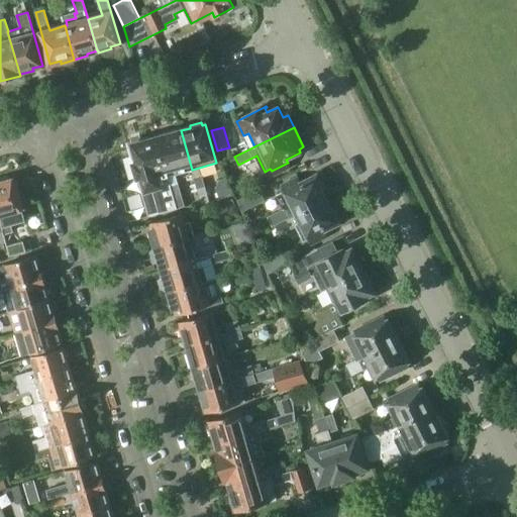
[(169,176),(192,170),(181,130),(180,128),(166,132),(167,135),(158,137),(169,176)]
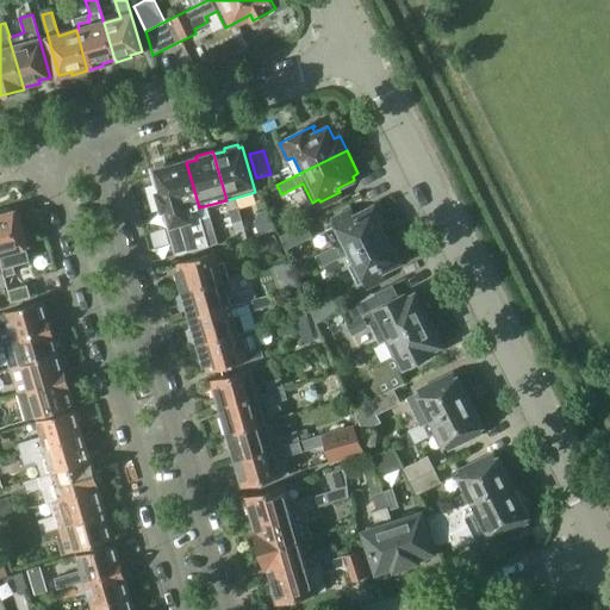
[(199,207),(186,162),(179,165),(179,161),(166,165),(167,168),(157,170),(156,168),(150,169),(175,255),(218,242),(217,237),(215,229),(205,231),(201,218),(199,207)]
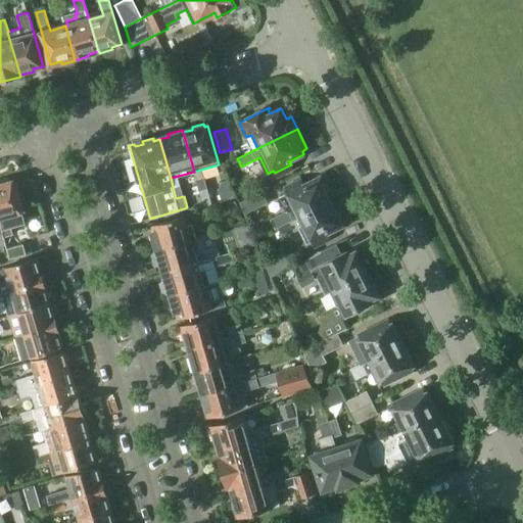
[(196,180),(199,191),(207,189),(204,178),(196,180)]
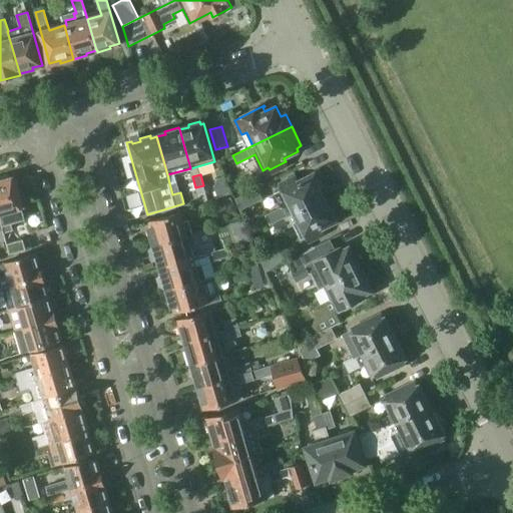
[(231,191),(223,175),(216,177),(213,184),(216,195),(231,191)]
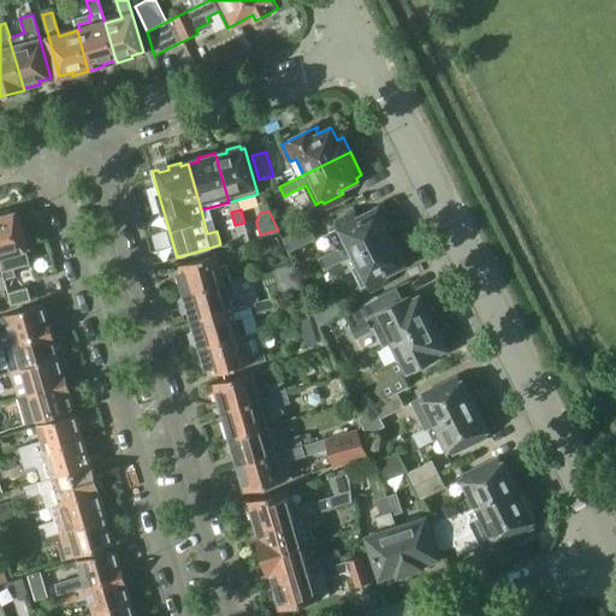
[(341,249),(345,260),(390,237),(384,226),(388,224),(381,213),(378,214),(377,211),(360,219),(357,215),(338,225),(341,229),(330,235),(336,248),(341,249)]
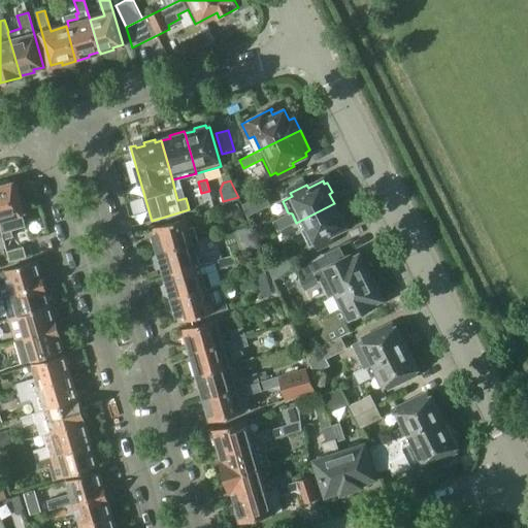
[(0,220),(23,215),(13,183),(10,184),(7,182),(2,184),(1,186),(0,186),(0,220)]
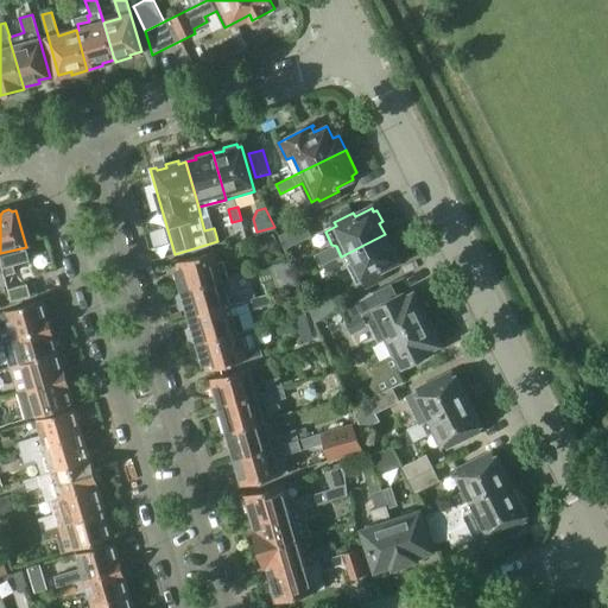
[(209,215),(201,217),(204,230),(214,228),(209,215)]
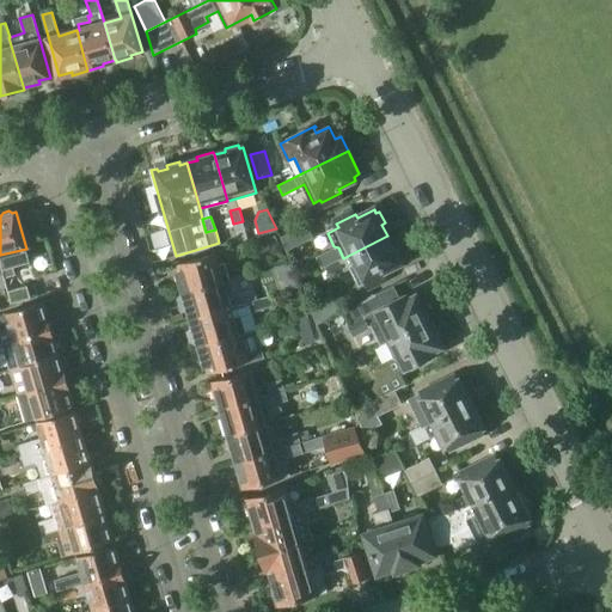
[(248,239),(243,221),(233,224),(239,242),(248,239)]
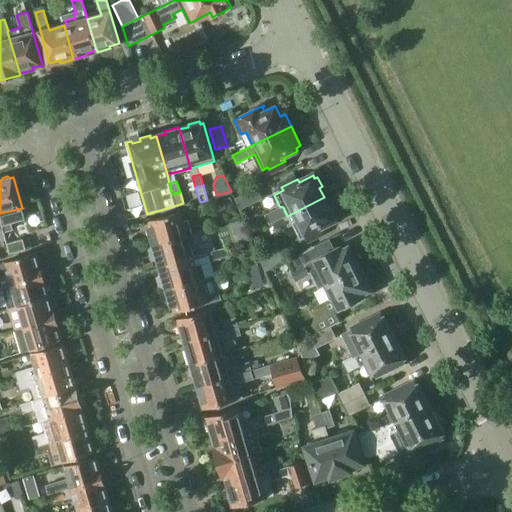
[(257,187),(235,198),(240,210),(263,198),(257,187)]
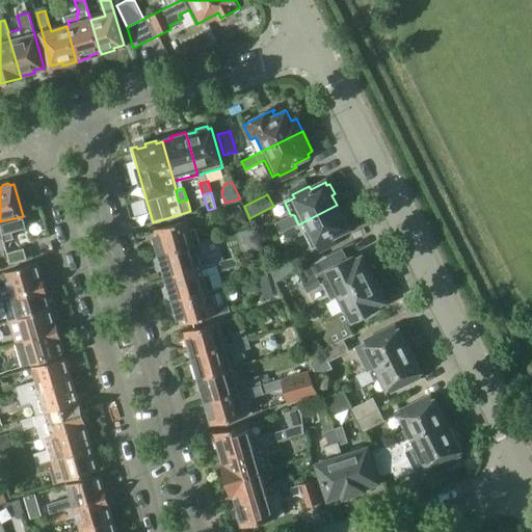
[(284,232),(289,241),(304,234),(312,246),(317,244),(319,247),(336,239),(334,236),(348,228),(347,225),(349,223),(344,214),(342,215),(337,205),(298,224),(284,232)]
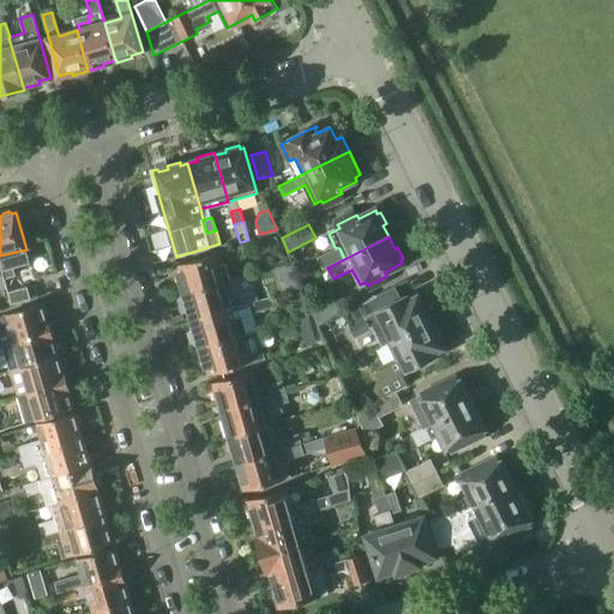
[(250,256),(246,245),(232,250),(234,259),(250,256)]
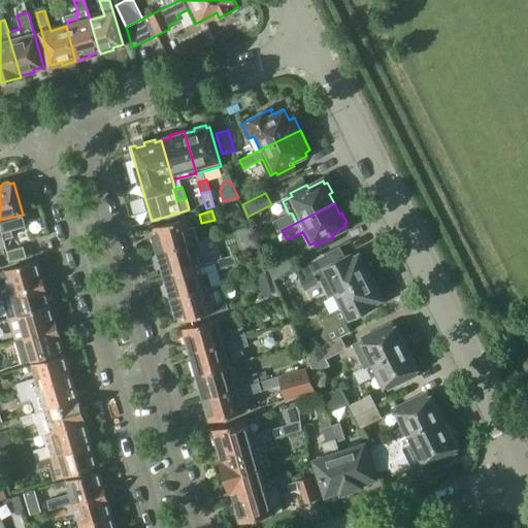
[(199,240),(195,225),(189,227),(187,218),(155,227),(157,235),(155,235),(159,252),(199,240)]
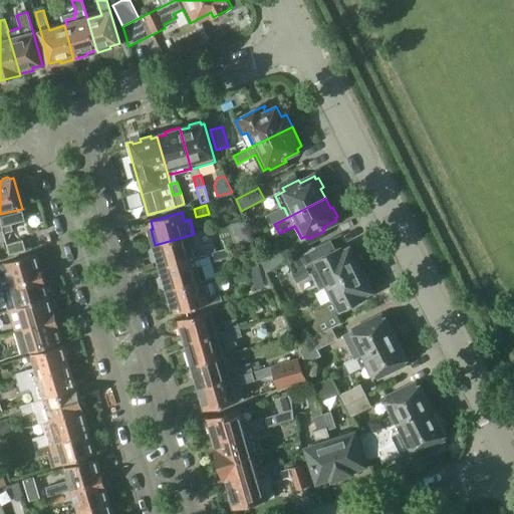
[(3,230),(3,231),(10,254),(32,248),(28,236),(16,239),(13,227),(3,230)]
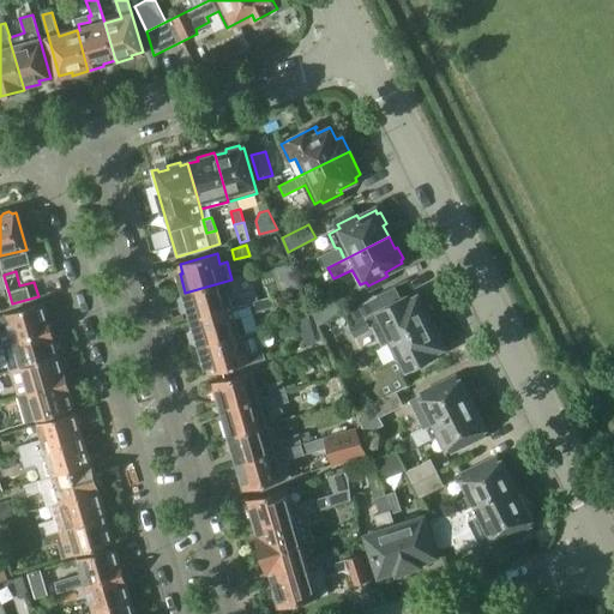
[(300,280),(298,274),(278,280),(283,293),(293,289),(302,286),(300,280)]
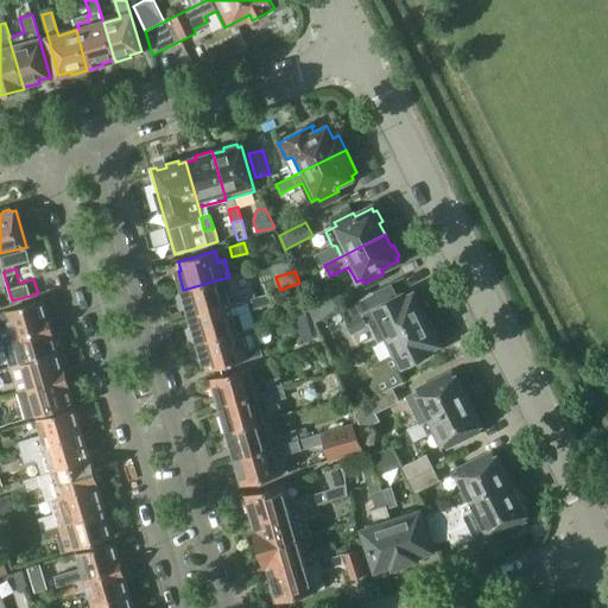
[(232,305),(232,304),(228,296),(235,293),(229,277),(183,290),(191,317),(232,305)]
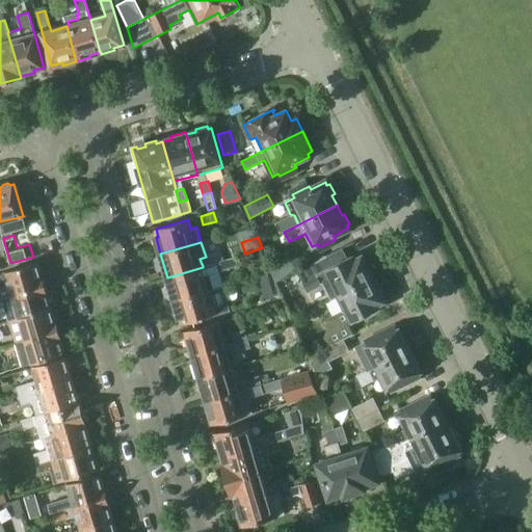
[(236,257),(228,259),(215,263),(203,266),(203,267),(167,277),(174,300),(222,286),(222,287),(224,286),(220,271),(239,266),(236,257)]
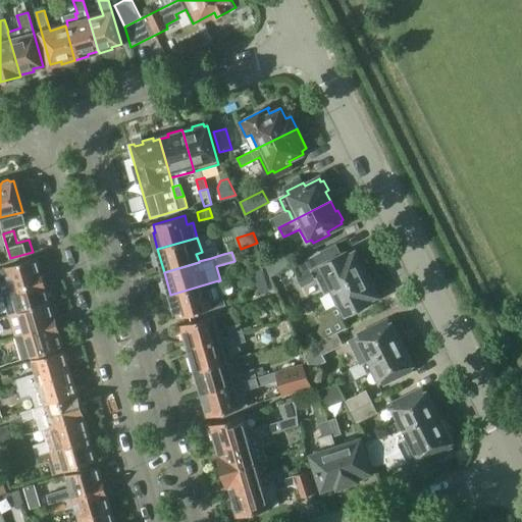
[(331,291),(366,273),(364,270),(367,268),(362,259),(359,260),(358,257),(357,258),(355,252),(347,256),(346,252),(318,265),(331,291)]
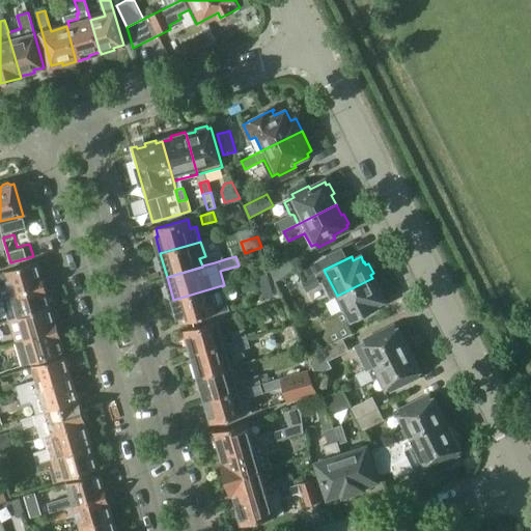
[(271,271),(275,280),(297,269),(291,257),(269,268),(270,271),(271,271)]
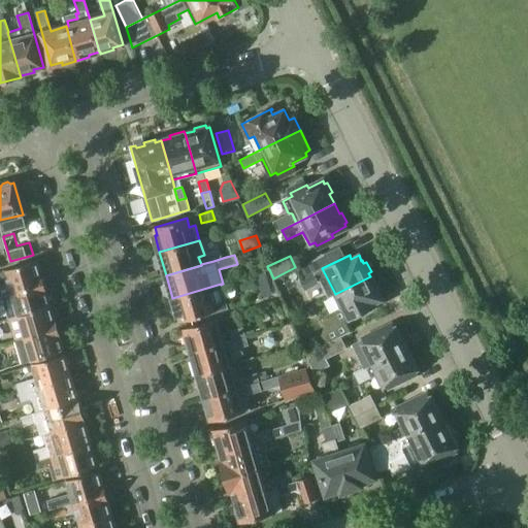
[(255,260),(259,272),(265,270),(268,269),(267,266),(265,257),(255,260)]
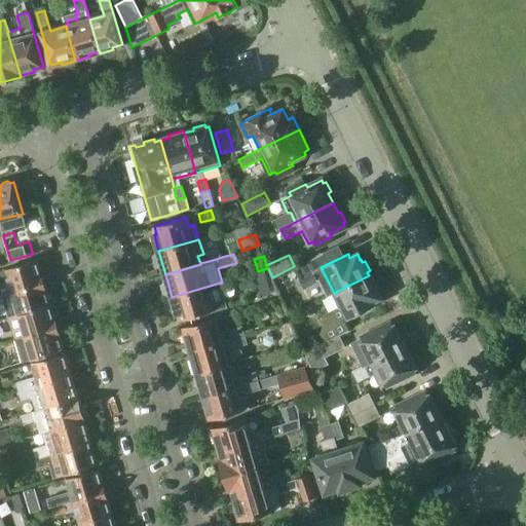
[(36,260),(5,269),(12,292),(43,283),(40,272),(41,270),(39,264),(37,263),(36,260)]
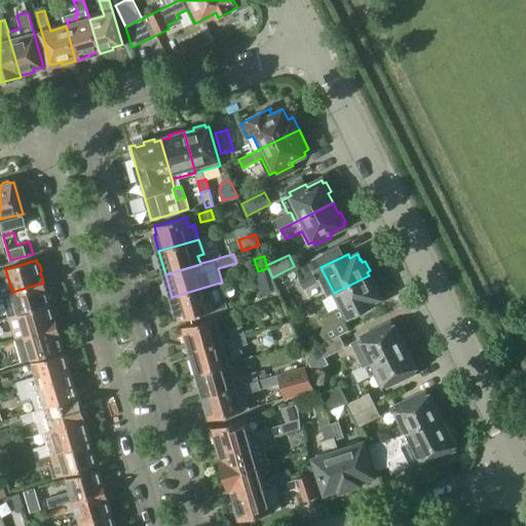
[(272,294),(264,269),(258,271),(255,272),(262,296),(272,294)]
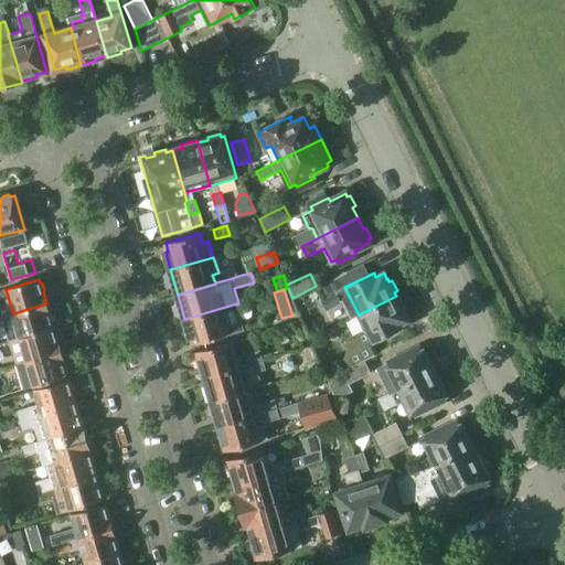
[(344,358),(351,368),(364,361),(377,354),(372,342),(402,328),(400,323),(407,320),(404,315),(405,315),(403,311),(406,309),(402,299),(398,300),(396,296),(359,315),(365,330),(348,339),(347,350),(344,358)]
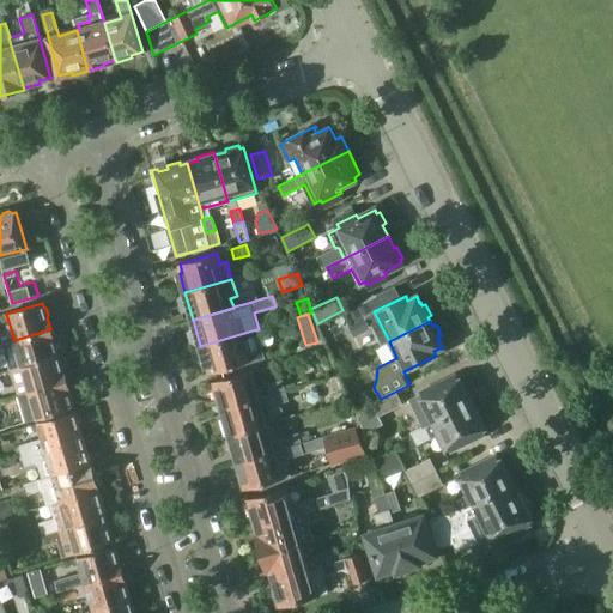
[(22,366),(58,356),(56,352),(59,350),(56,344),(54,343),(50,329),(14,340),(22,366)]
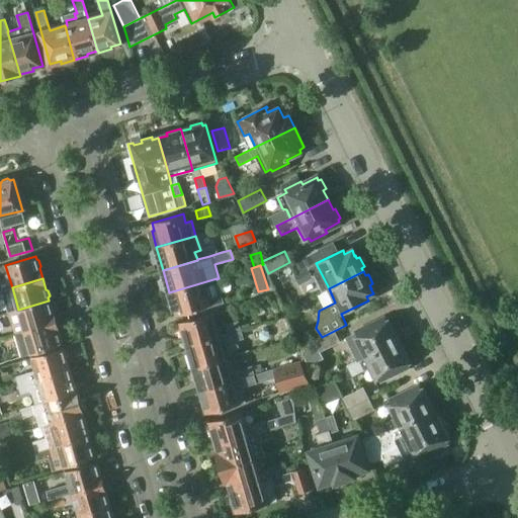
[(224,301),(217,279),(217,278),(169,292),(174,309),(177,308),(179,315),(224,301)]
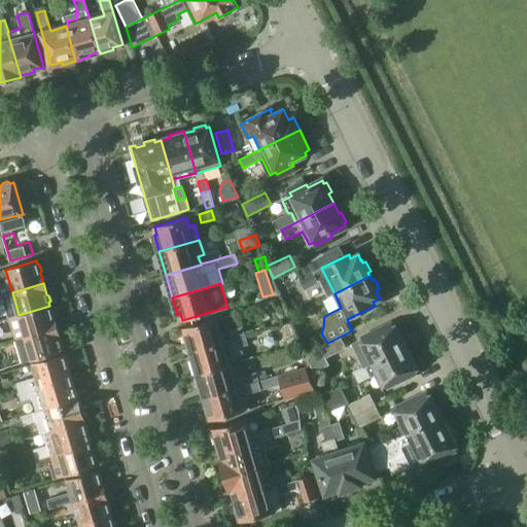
[(9,317),(16,340),(56,328),(53,317),(55,315),(53,310),(50,309),(49,306),(19,315),(9,317)]
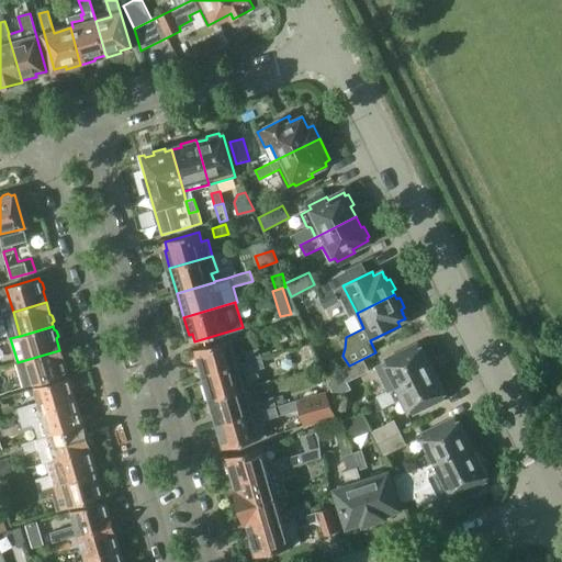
[(203,374),(238,363),(232,339),(197,350),(198,352),(194,352),(198,366),(201,364),(203,374)]
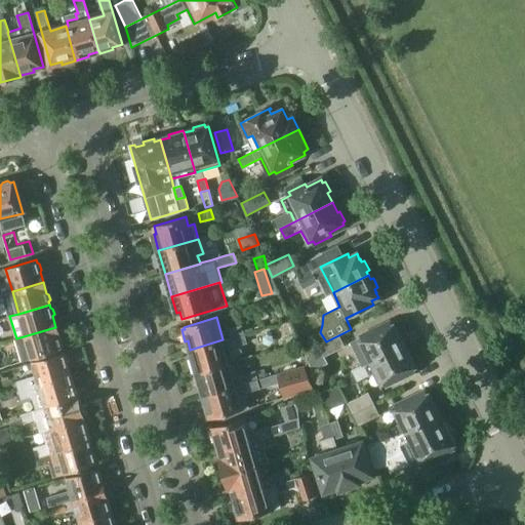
[(362,338),(361,338),(368,352),(348,362),(353,371),(403,347),(399,337),(401,335),(396,324),(393,325),(392,323),(374,332),(372,329),(361,335),(362,338)]
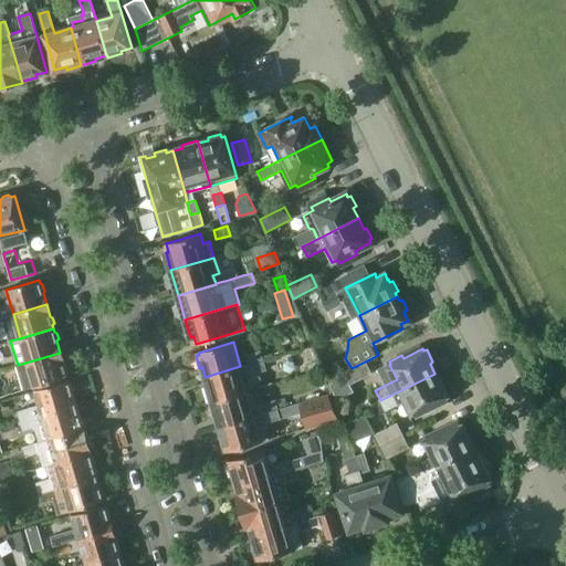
[(245,355),(249,365),(264,360),(261,350),(245,355)]
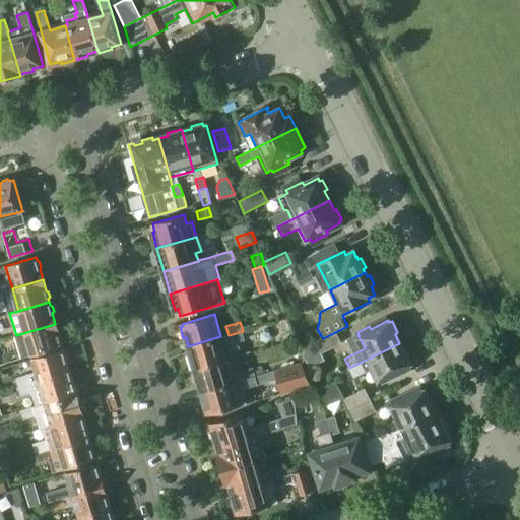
[(16,335),(22,358),(62,346),(61,343),(62,340),(61,335),(58,334),(55,324),(16,335)]
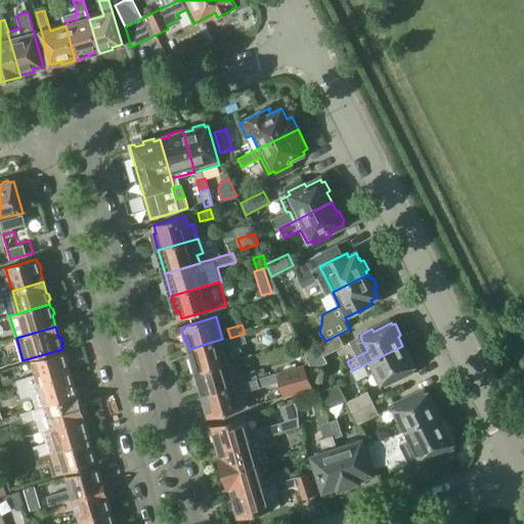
[(245,334),(230,338),(233,347),(247,343),(245,334)]
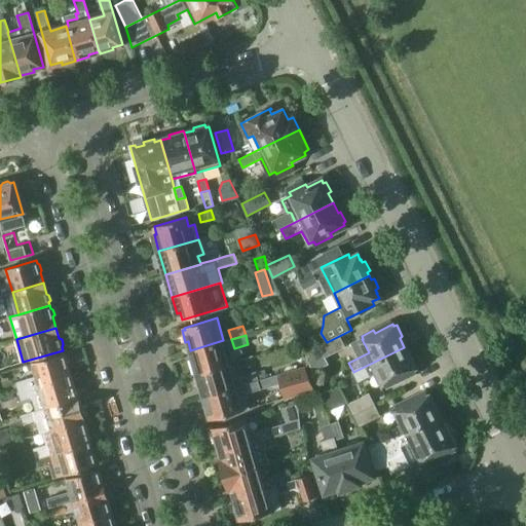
[(288,346),(298,342),(295,336),(285,339),(288,346)]
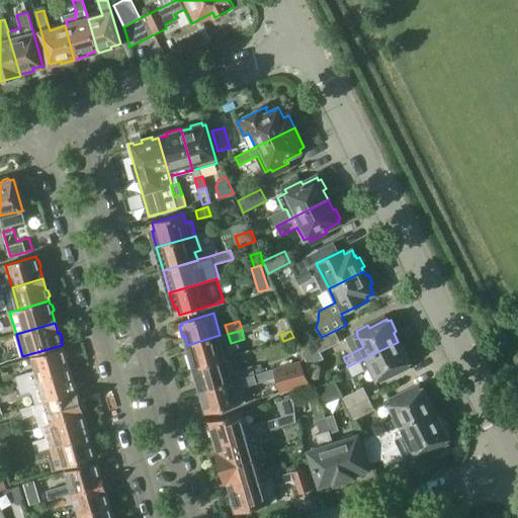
[(334,331),(322,337),(315,340),(320,351),(340,342),(334,331)]
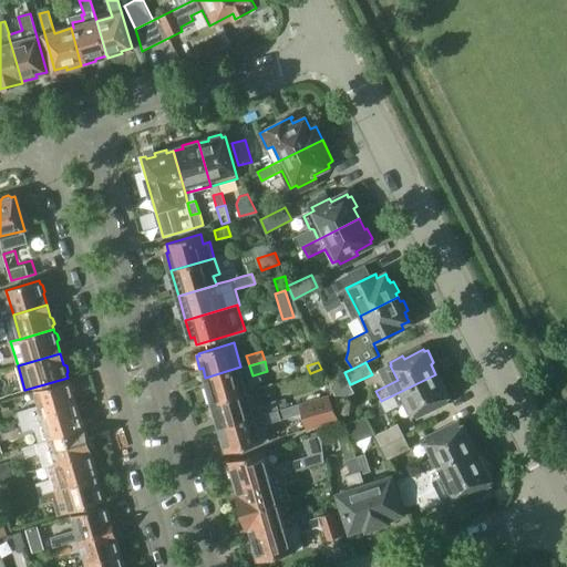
[(240,367),(205,378),(208,387),(205,388),(210,403),(248,392),(240,367)]
